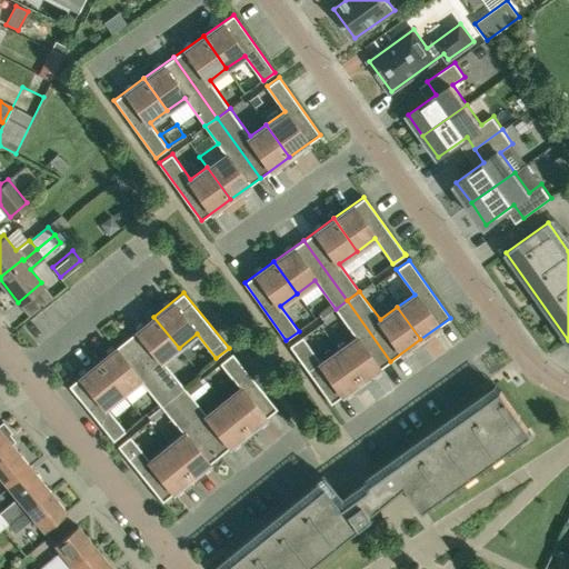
[(347,300),(336,309),(356,337),(337,349),(360,382),(390,361),(347,300)]
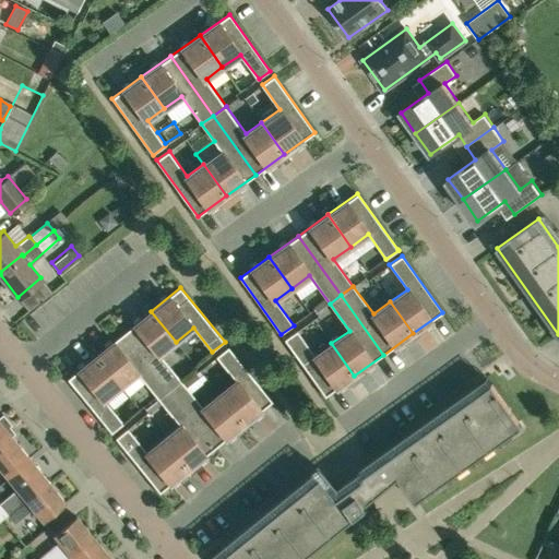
[(169,390),(181,380),(161,354),(176,342),(151,311),(123,333),(169,390)]
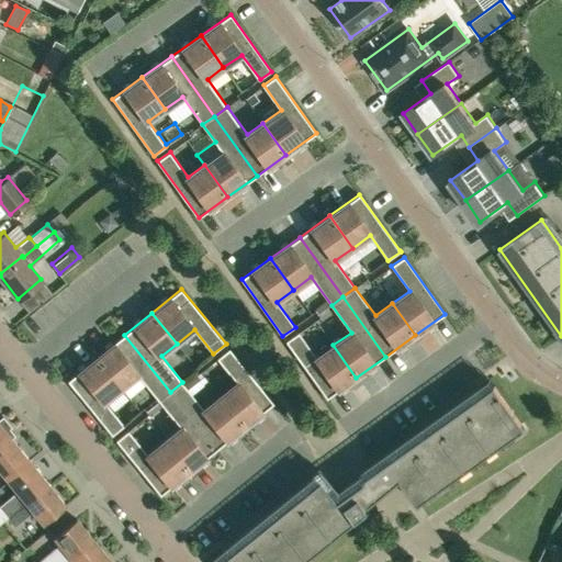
[(356,378),(333,345),(316,357),(299,332),(285,341),(327,398),(356,378)]
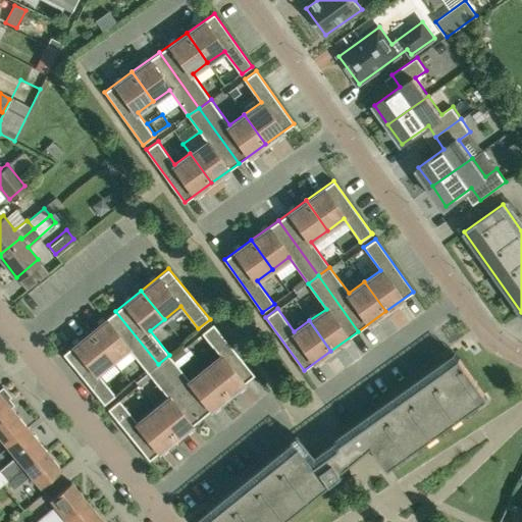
[(148,372),(158,364),(115,311),(90,332),(112,361),(128,348),(148,372)]
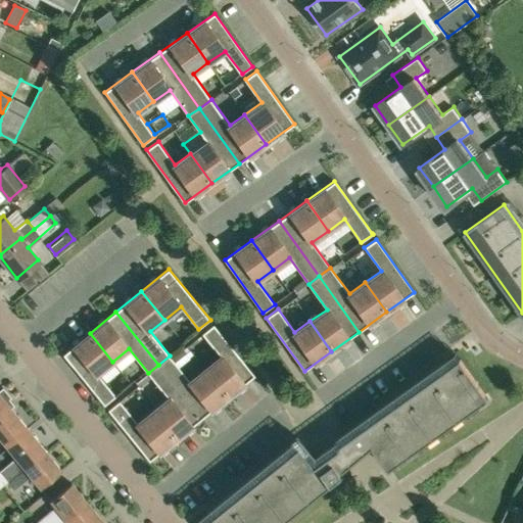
[(228,397),(255,375),(214,324),(202,333),(221,355),(204,369),(228,397)]
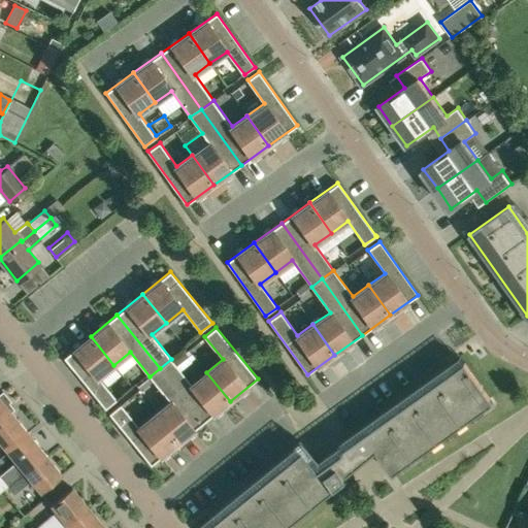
[(113,365),(91,336),(64,358),(105,408),(118,399),(99,377),(113,365)]
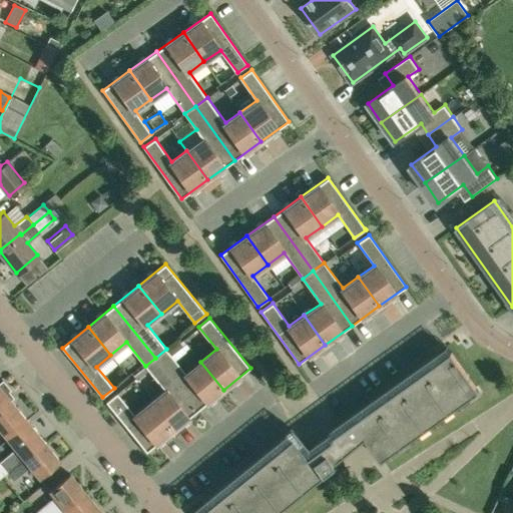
[(367,436),(383,459),(471,397),(467,392),(477,385),(447,344),(333,427),(323,434),(323,435),(327,440),(340,458),(350,451),(367,436)]
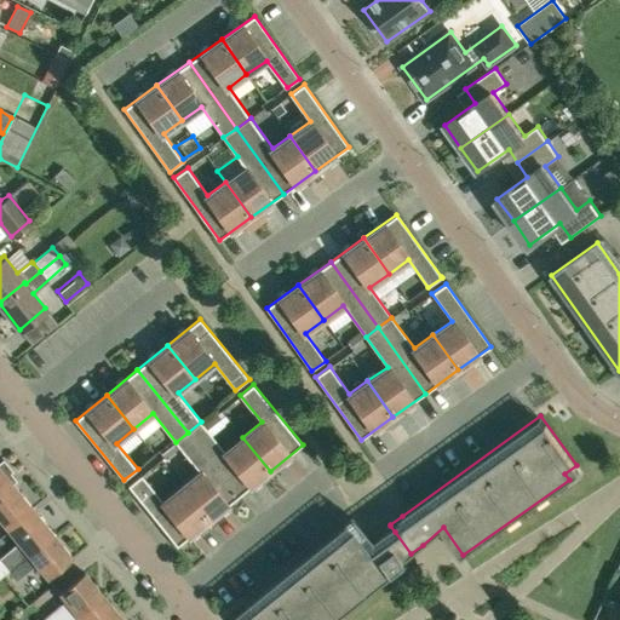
[(201,422),(188,432),(239,497),(270,471),(242,437),(225,451),(201,422)]
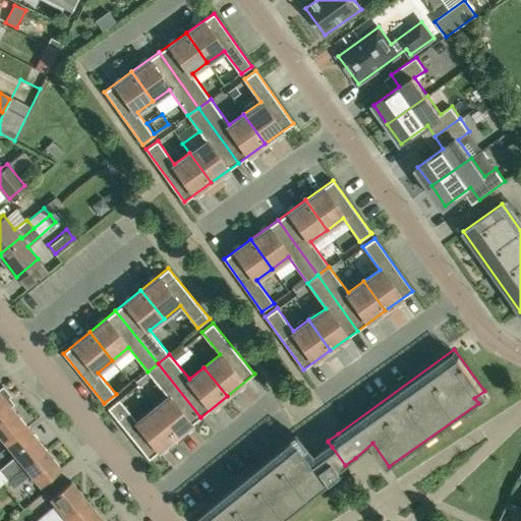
[(158,363),(148,371),(168,396),(152,409),(175,438),(200,417),(158,363)]
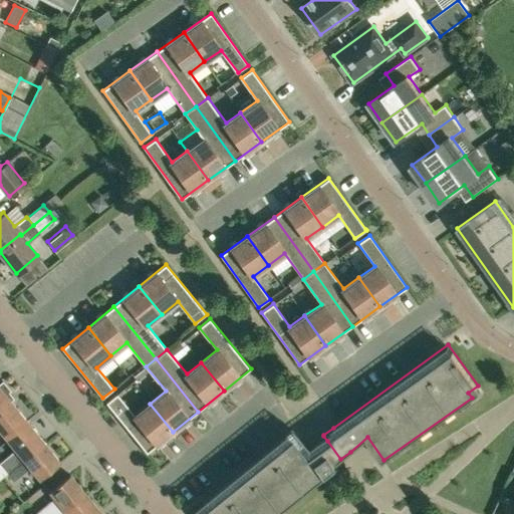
[(0,409),(11,401),(5,394),(9,390),(2,380),(0,381),(0,409)]
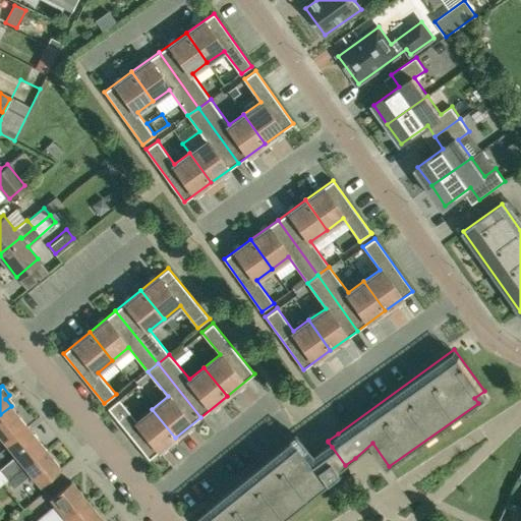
[(175,438),(152,409),(137,421),(119,399),(108,408),(150,459),(175,438)]
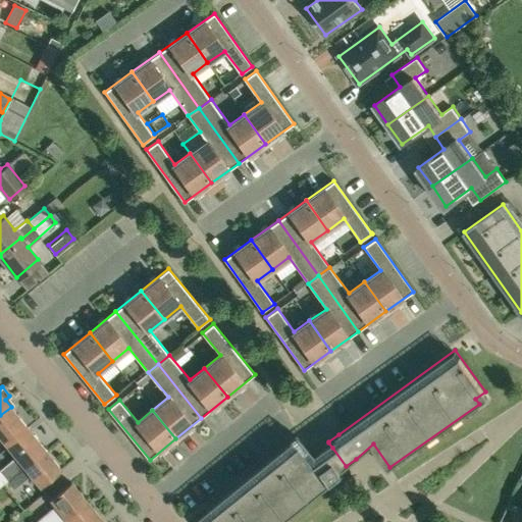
[(27,426),(11,407),(0,415),(0,437),(5,444),(18,433),(20,436),(29,429),(27,426)]
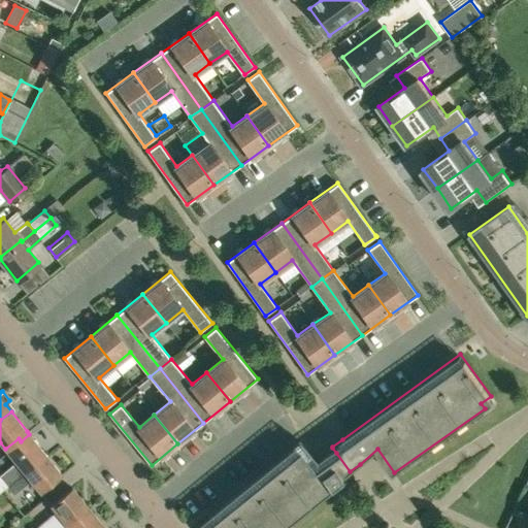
[(24,472),(45,455),(29,434),(21,441),(19,438),(5,449),(15,462),(0,473),(0,491),(6,486),(7,486),(24,472)]
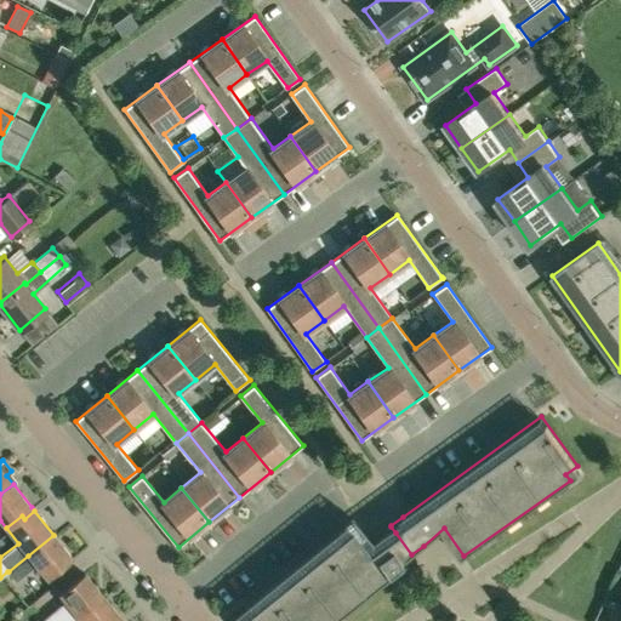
[(330,620),(411,554),(396,533),(391,527),(391,525),(382,531),(372,539),(353,516),(233,614),(238,620),(330,620)]
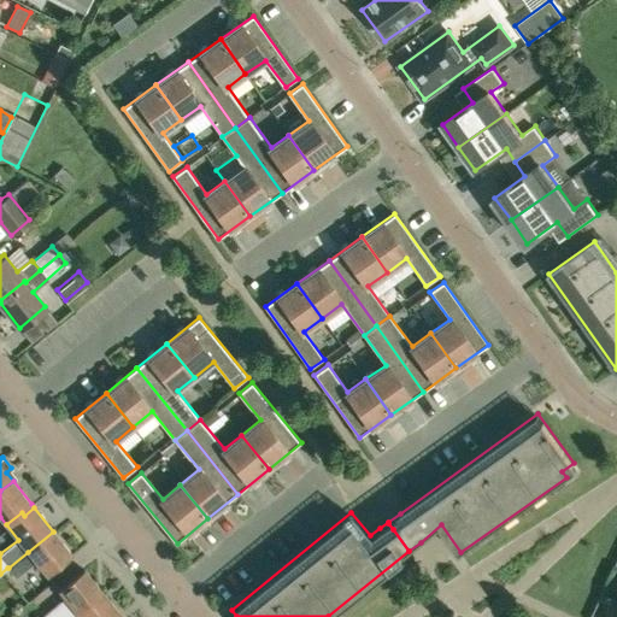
[(16,577),(36,562),(46,575),(71,554),(53,532),(28,552),(9,568),(7,568),(16,577)]
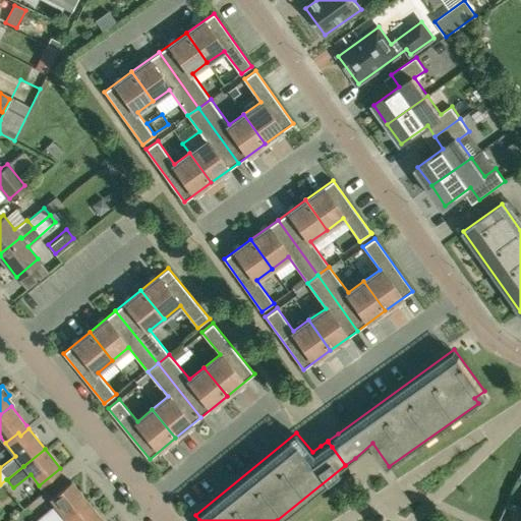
[(85,499),(69,479),(49,497),(55,505),(35,520),(57,520),(64,516),(85,499)]
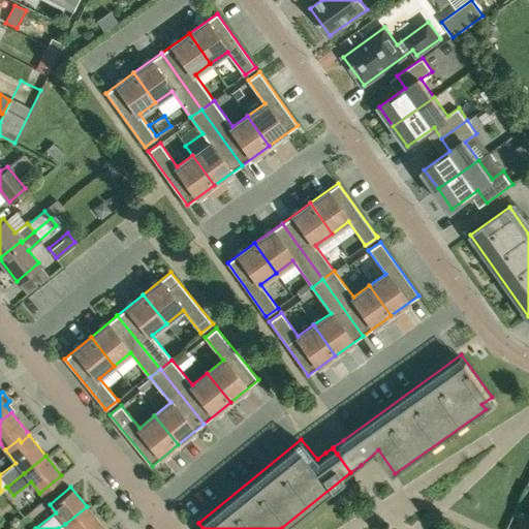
[(104,528),(87,506),(65,524),(58,528),(104,528)]
